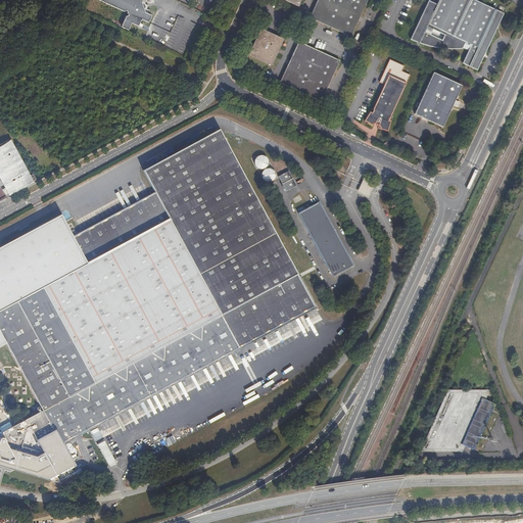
[(95,0),(125,13),(127,12),(130,17),(127,18),(123,28),(130,31),(133,25),(140,28),(143,21),(150,25),(153,17),(149,15),(145,14),(142,4),(143,0),(95,0)]
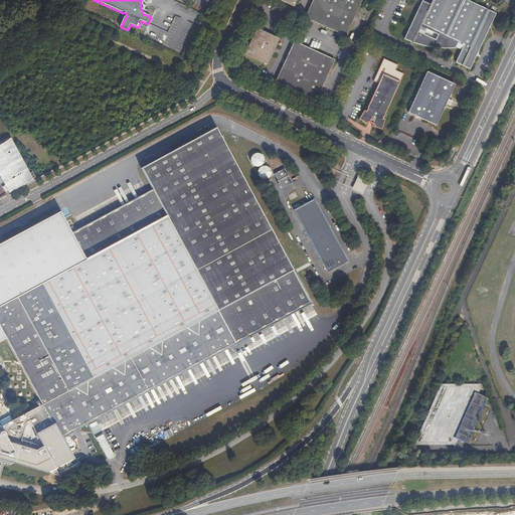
[(309,0),(304,15),(347,34),(362,0),(309,0)]
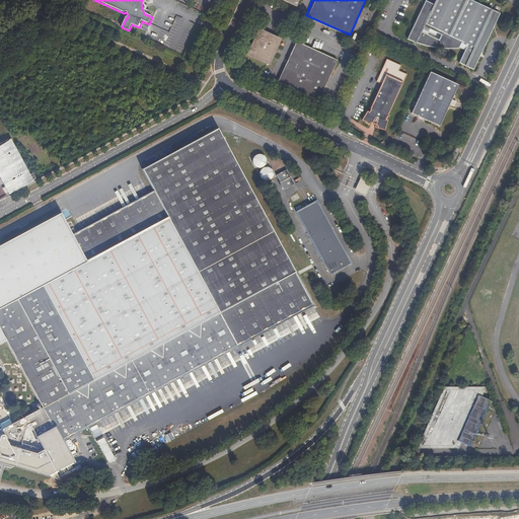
[(425,0),(425,1),(408,40),(415,43),(425,45),(435,47),(450,49),(459,50),(460,47),(466,49),(460,62),(474,69),(501,12),(474,0),(435,0),(434,3),(427,0),(425,0)]
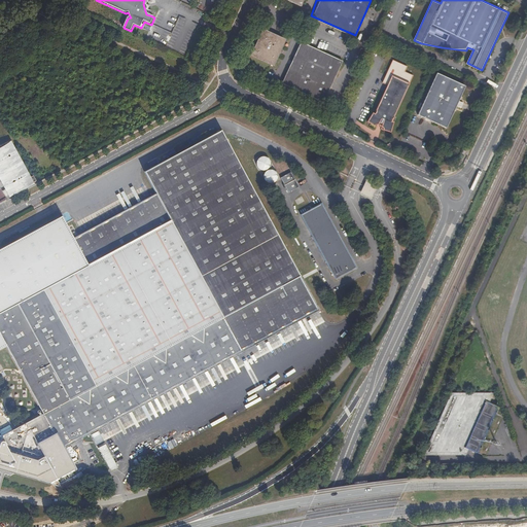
[(287,39),(264,29),(252,55),(275,66),(287,39)]
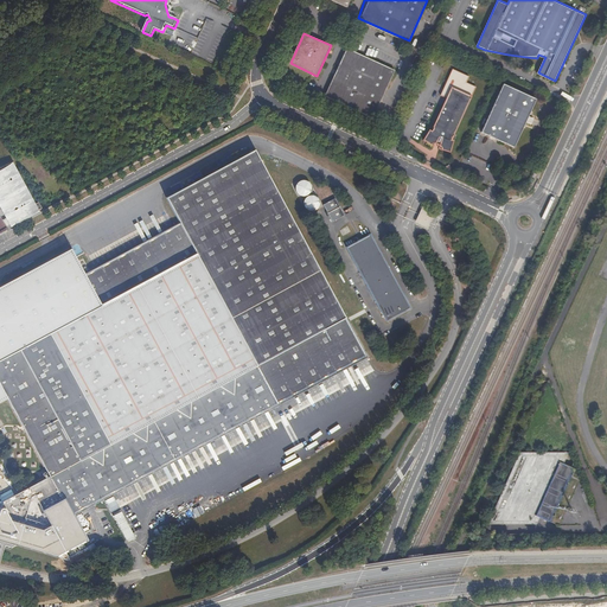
[(387,90),(395,70),(347,49),(326,96),(375,117),(381,103),(387,90)]
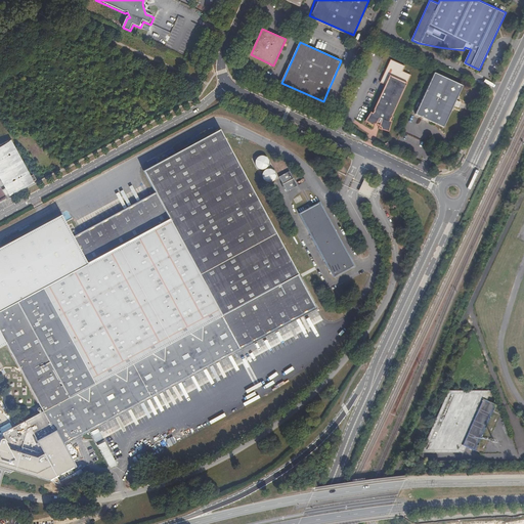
[(366,51),(359,48),(357,53),(364,56),(366,51)]
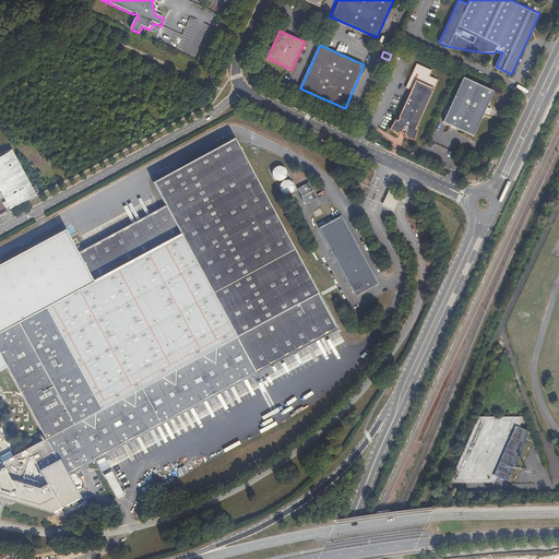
[(415,140),(418,130),(416,129),(418,125),(419,125),(439,80),(430,75),(432,71),(417,64),(407,87),(412,90),(401,117),(402,117),(400,121),(396,120),(392,129),(397,131),(403,130),(403,128),(407,130),(406,132),(408,137),(415,140)]
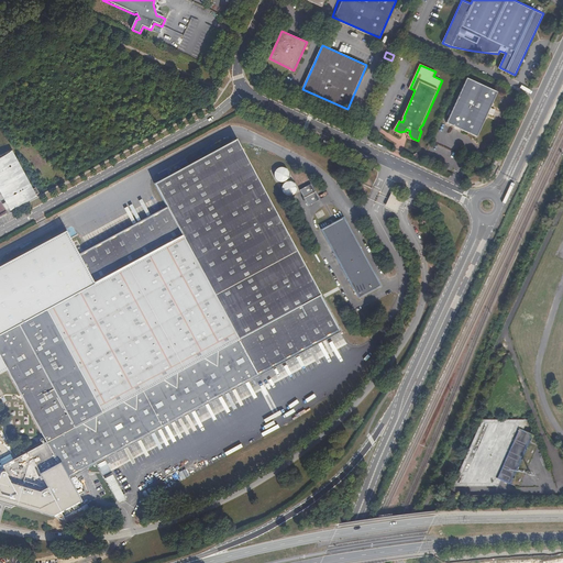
[(498,91),(467,77),(446,122),(477,136),(498,91)]
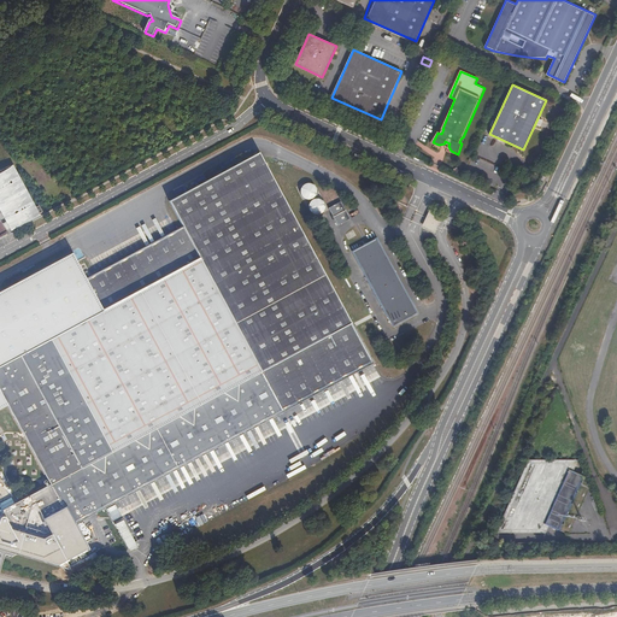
[(0,546),(59,566),(89,551),(75,527),(376,365),(260,153),(170,201),(183,227),(88,277),(76,253),(0,292),(0,386),(52,485),(3,510),(0,509),(0,546)]
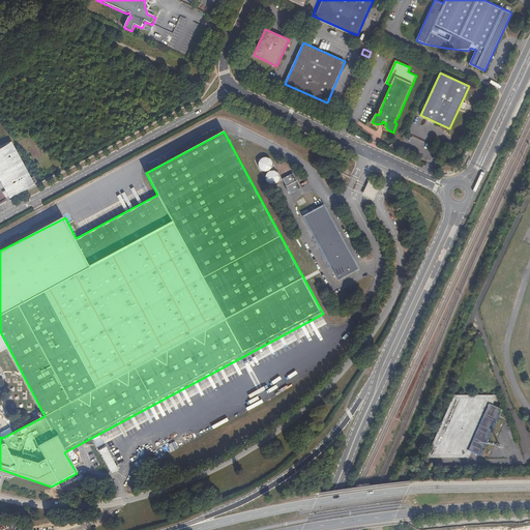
[(33,183),(38,181),(36,176),(31,179),(13,145),(0,151),(0,169),(15,197),(34,186),(33,183)]
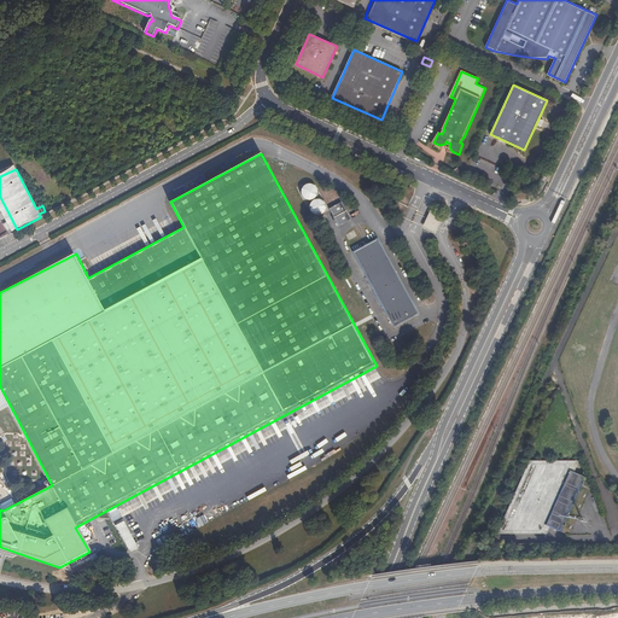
[(313,200),(316,199),(319,197),(319,193),(319,190),(318,187),(315,185),(313,184),(309,184),(307,185),(304,187),(303,191),(303,193),(304,197),(307,199),(309,200),(313,200)]
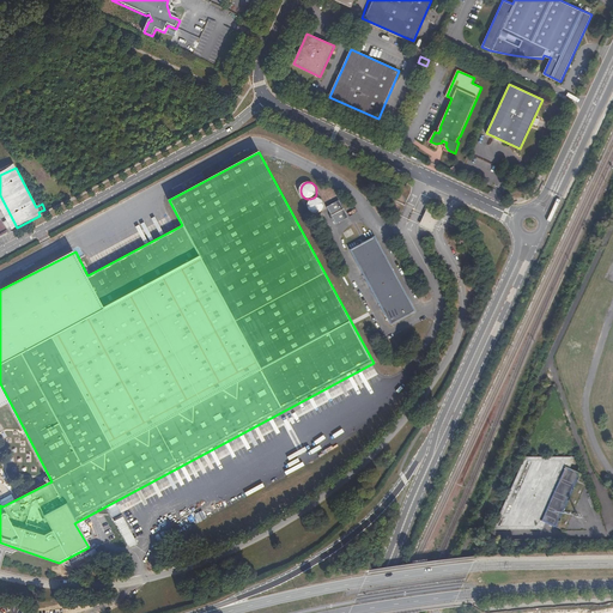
[(325,212),(326,208),(325,205),(323,202),(321,200),(319,199),(315,199),(313,200),(310,202),(309,206),(309,208),(310,212),(313,214),(316,216),(319,216),(322,213),(325,212)]
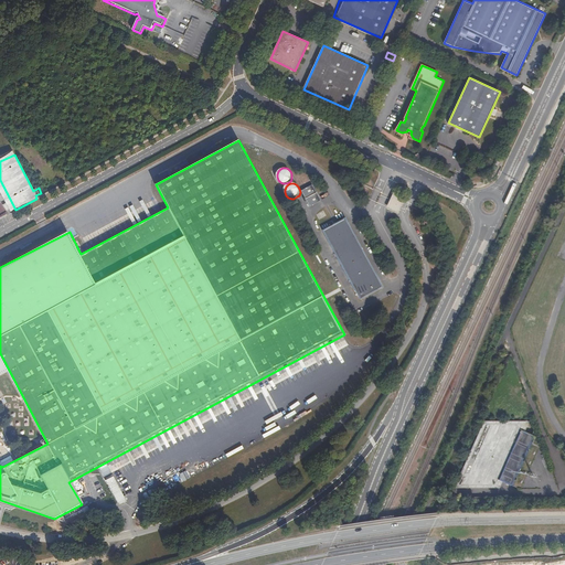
[(322,201),(313,187),(302,192),(311,208),(322,201)]
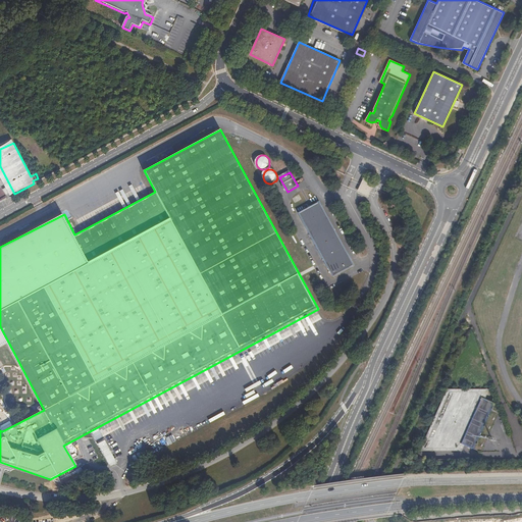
[(359,193),(369,198),(375,184),(365,179),(359,193)]
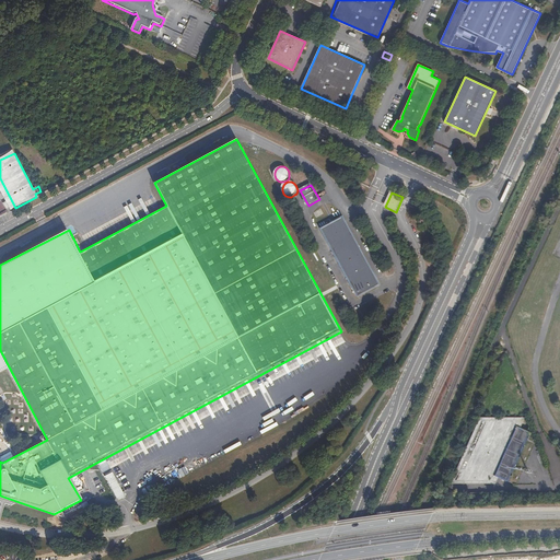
[(377,284),(342,218),(321,229),(356,296),(377,284)]
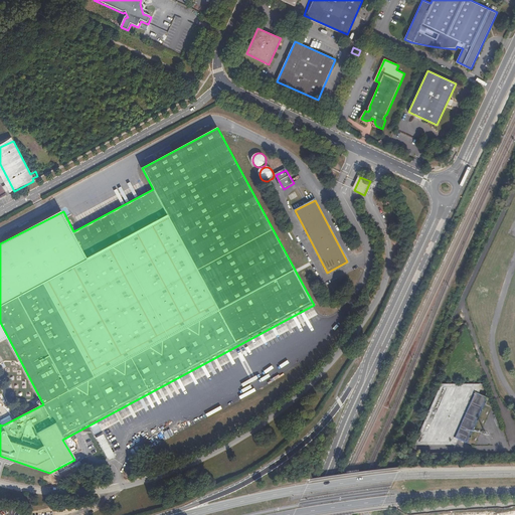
[(441,383),(413,446),(456,447),(458,441),(421,441),(445,388),(481,389),(483,384),(441,383)]
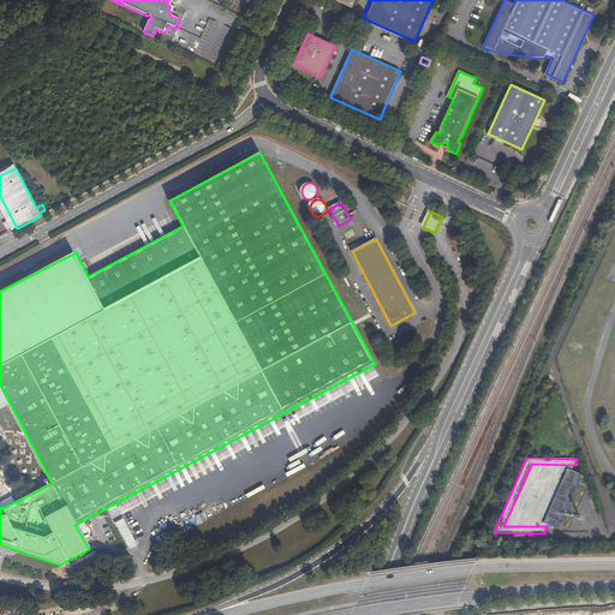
[(571,471),(574,465),(531,464),(503,526),(547,526),(548,525),(559,530),(584,476),(571,471)]
